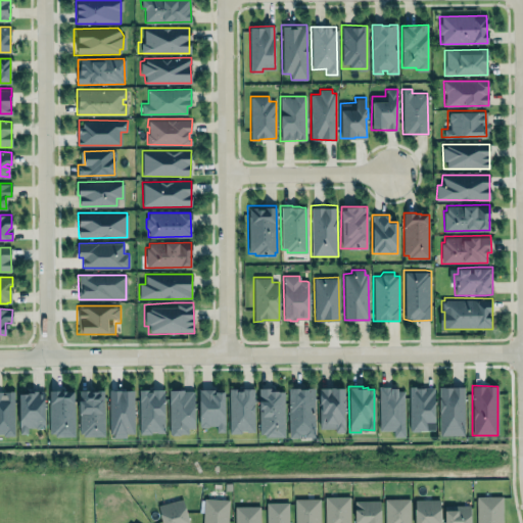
[(379,386),(379,429),(394,429),(394,435),(405,435),(403,390),(397,390),(397,387),(389,387),(389,386),(379,386)]
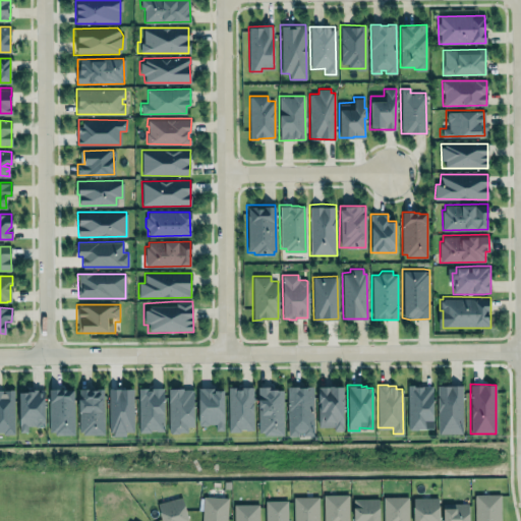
[(431,385),(406,386),(407,427),(432,426),(431,385)]
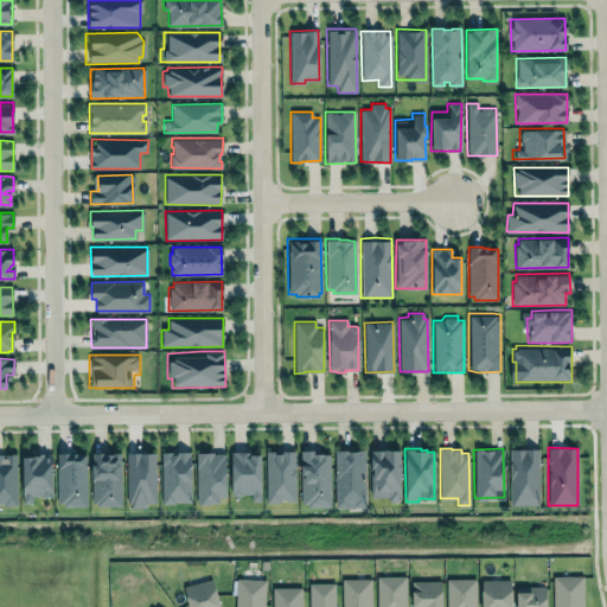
[(510,504),(538,504),(537,448),(510,449),(510,504)]
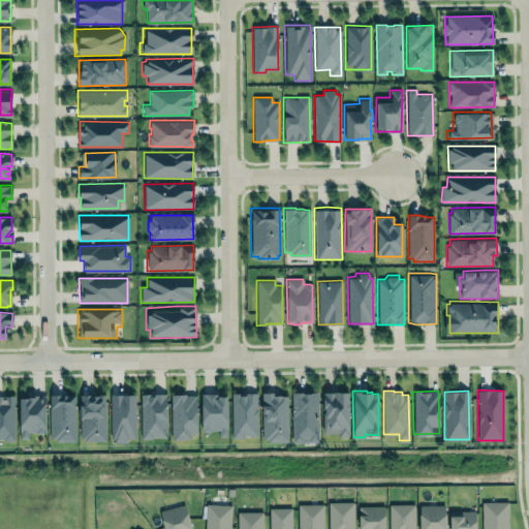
[(317,392),(291,393),(291,443),(318,442),(317,392)]
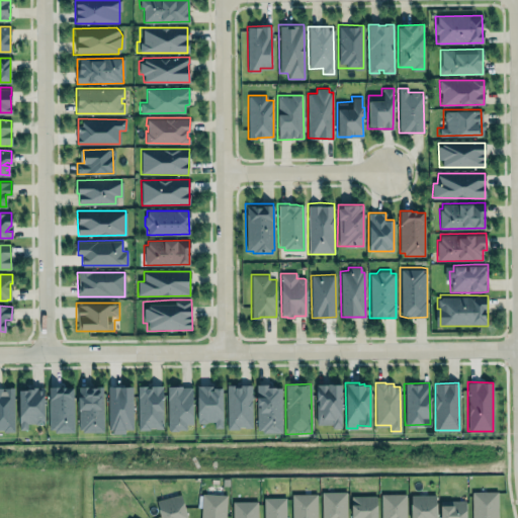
[(106,385),(133,384),(133,430),(125,430),(125,434),(111,434),(111,431),(109,429),(106,429),(106,385)]
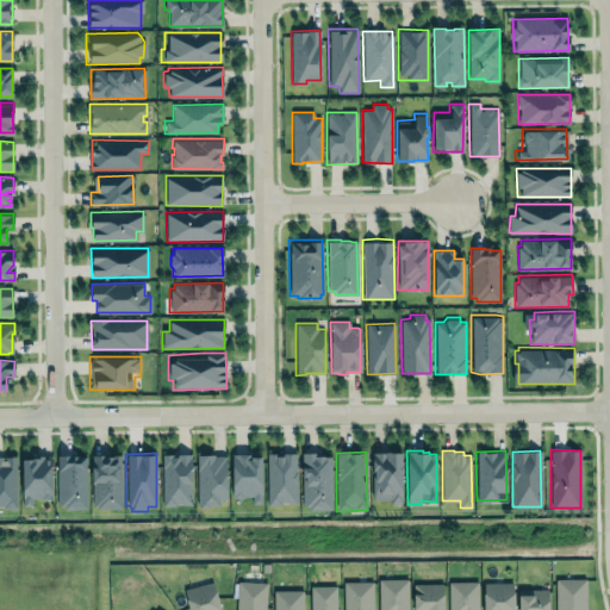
[(296,453),(266,453),(267,505),(297,504),(296,453)]
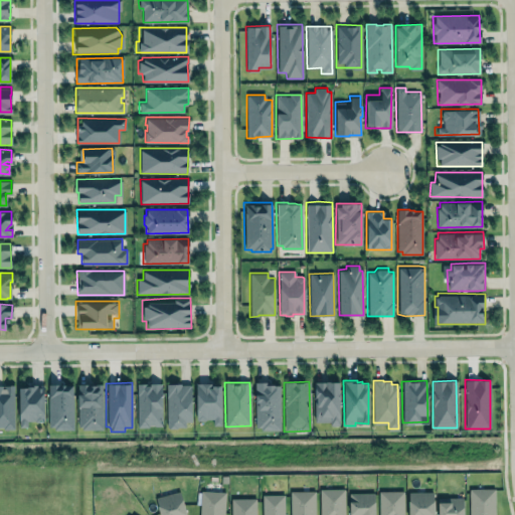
[(314,382),(339,382),(339,392),(340,392),(340,400),(339,400),(339,424),(330,424),(330,421),(315,421),(314,382)]
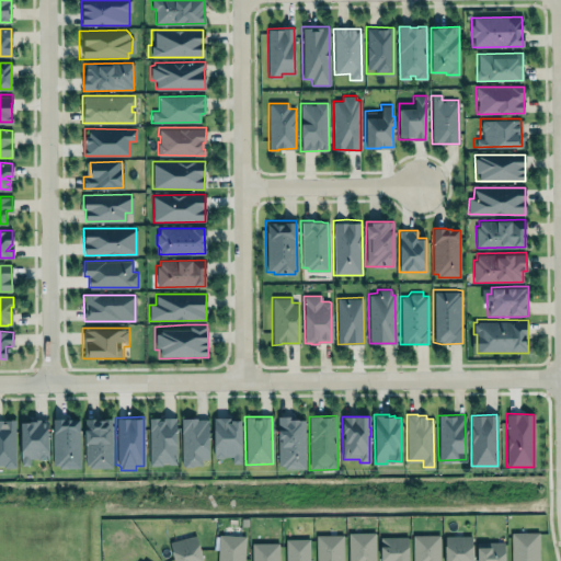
[(84,419),(84,442),(84,464),(89,465),(89,467),(112,467),(112,431),(111,430),(111,418),(103,418),(103,420),(98,420),(98,418),(84,419)]
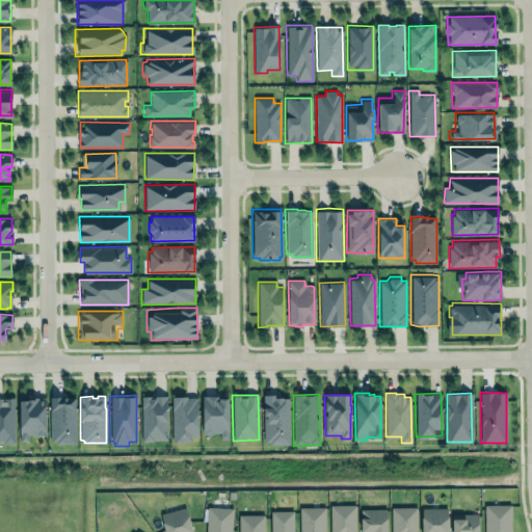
[(141,396),(141,441),(153,441),(153,439),(166,439),(166,396),(153,396),(153,399),(151,399),(151,396),(141,396)]
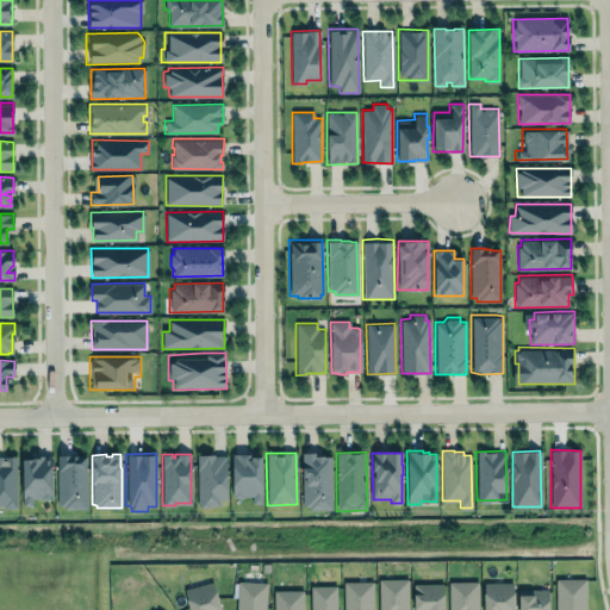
[(331,510),(330,454),(300,454),(302,510),(331,510)]
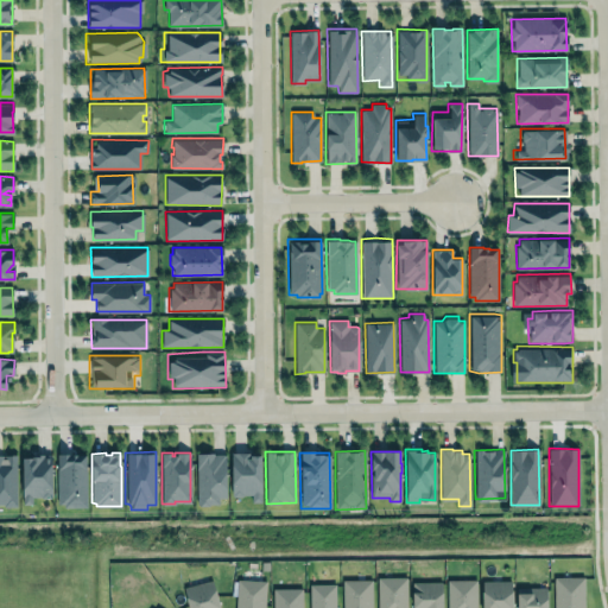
[(57,454),(57,504),(63,504),(63,507),(87,507),(84,455),(57,454)]
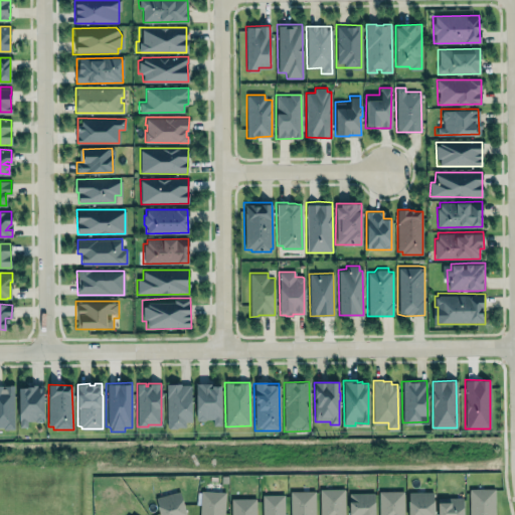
[(166,384),(166,426),(191,425),(191,384),(166,384)]
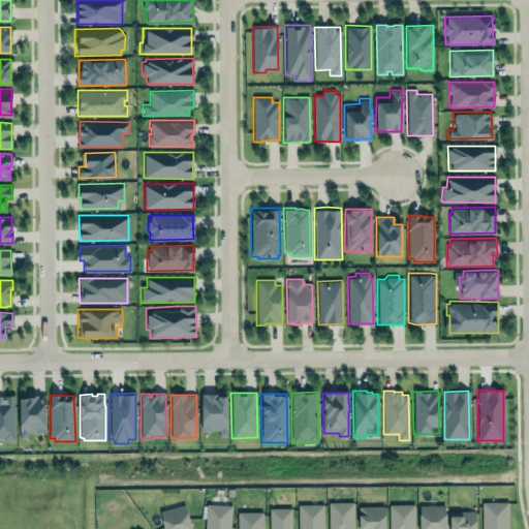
[(226,395),(200,395),(201,432),(218,431),(218,437),(226,437),(226,395)]
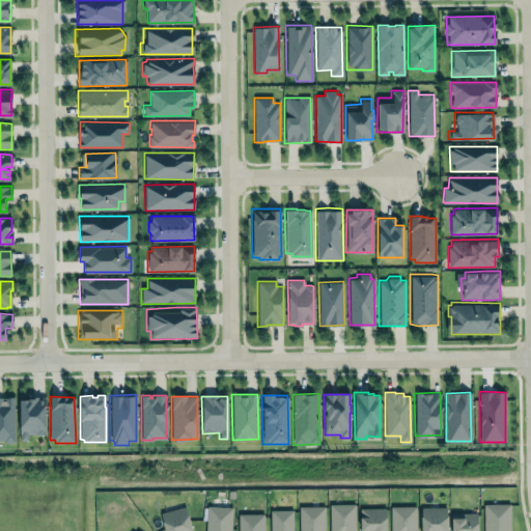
[(0,442),(15,442),(14,397),(0,397),(0,442)]
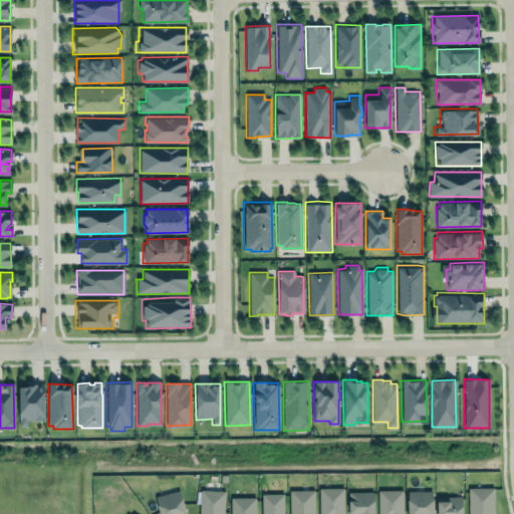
[(19,426),(26,426),(26,420),(34,420),(36,421),(42,421),(44,420),(43,392),(41,392),(41,387),(36,387),(36,384),(30,384),(30,387),(18,387),(19,426)]
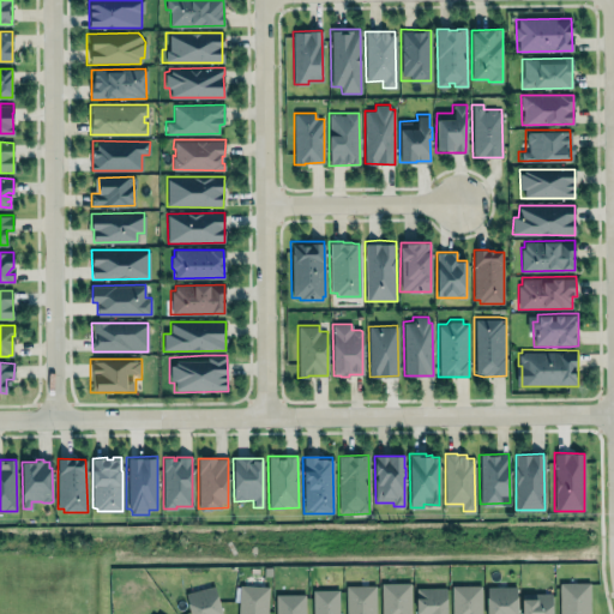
[(409,613),(410,583),(381,583),(381,613),(409,613)]
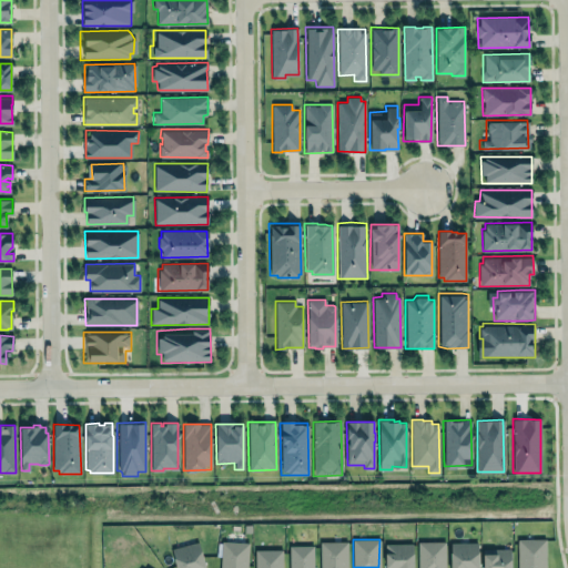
[(545,567),(545,539),(517,539),(517,567),(545,567)]
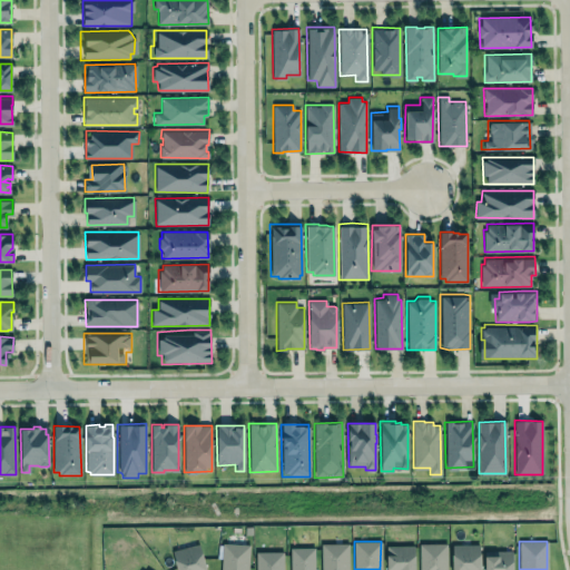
[(172,551),(176,569),(205,569),(198,543),(172,551)]
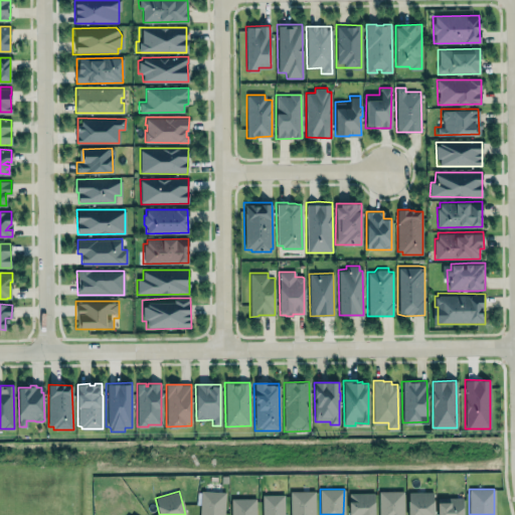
[(198,514),(200,491),(225,492),(223,514),(198,514)]
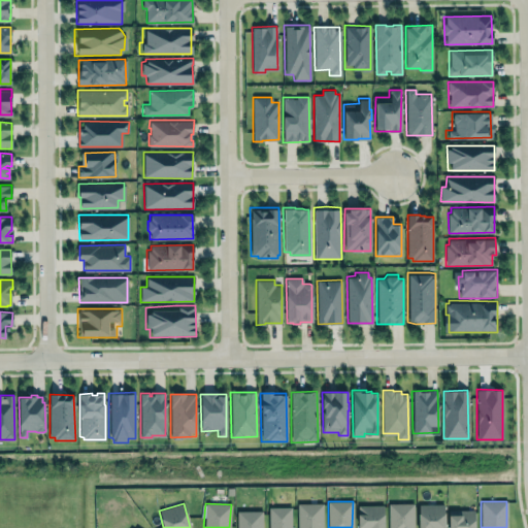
[(322,527),(323,503),(297,503),(296,527),(322,527)]
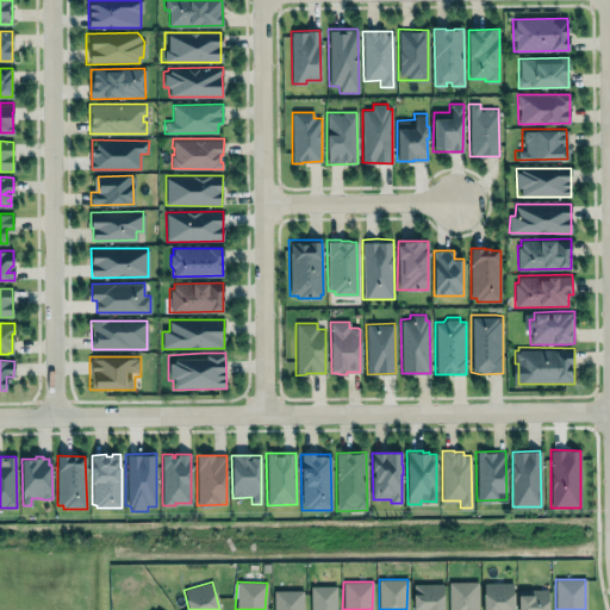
[(478,609),(478,582),(449,582),(449,609),(478,609)]
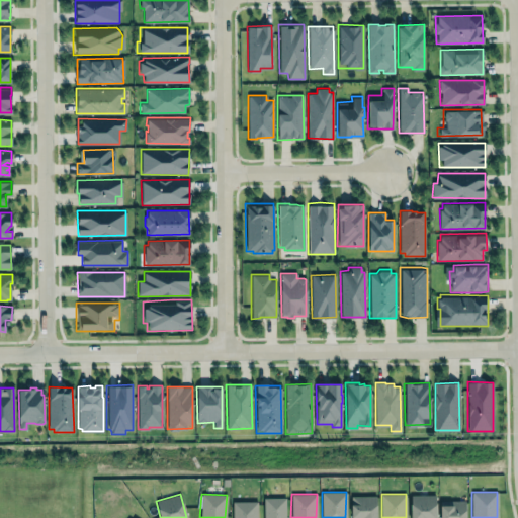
[(410,517),(410,494),(437,494),(437,517),(410,517)]
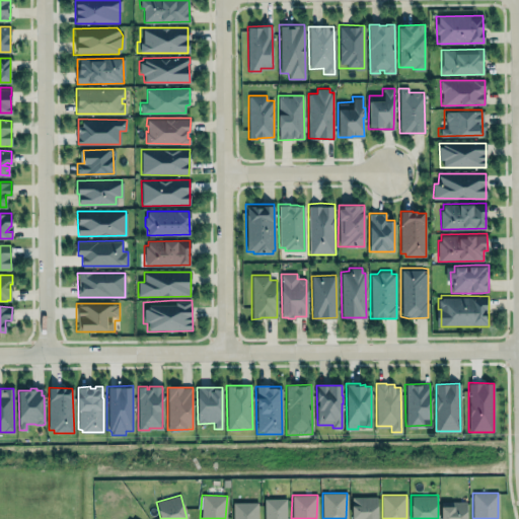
[(352,497),(351,518),(376,518),(377,497),(352,497)]
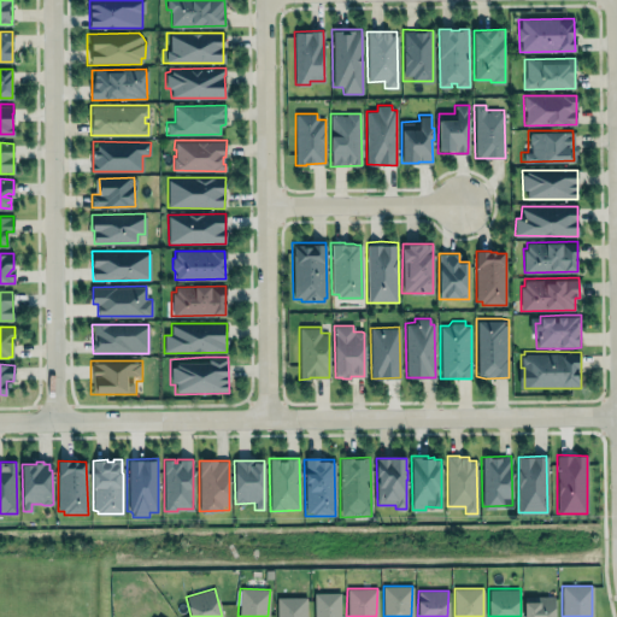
[(313,616),(313,592),(340,592),(340,616),(313,616)]
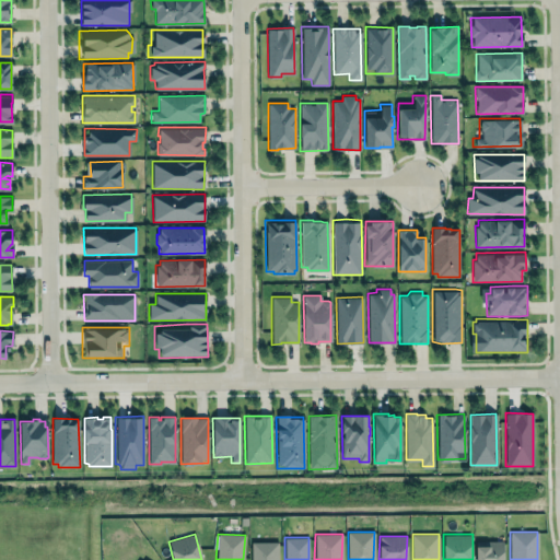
[(503,559),(503,540),(475,541),(475,559),(503,559)]
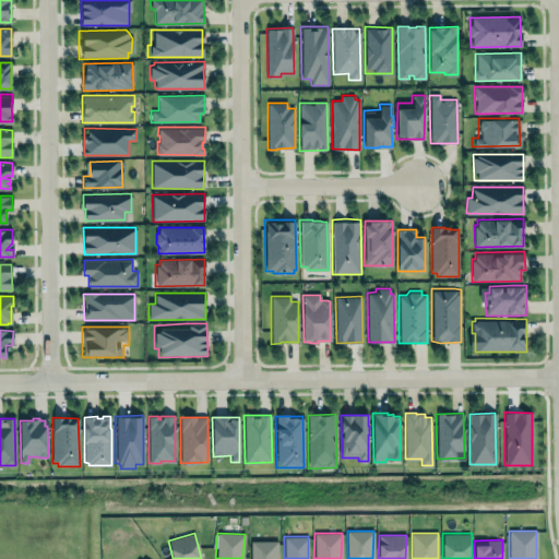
[(277,558),(277,540),(250,542),(250,558),(277,558)]
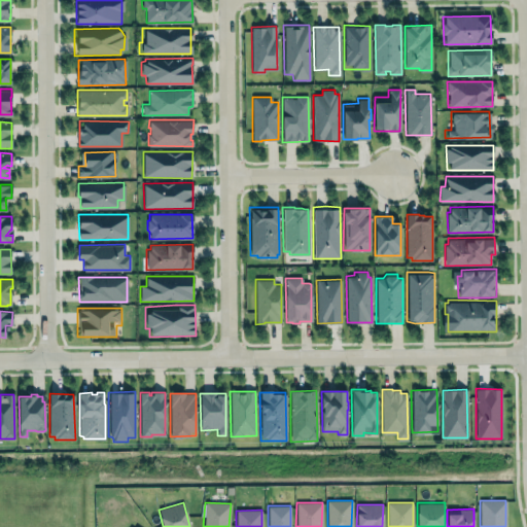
All buildings are outlined.
